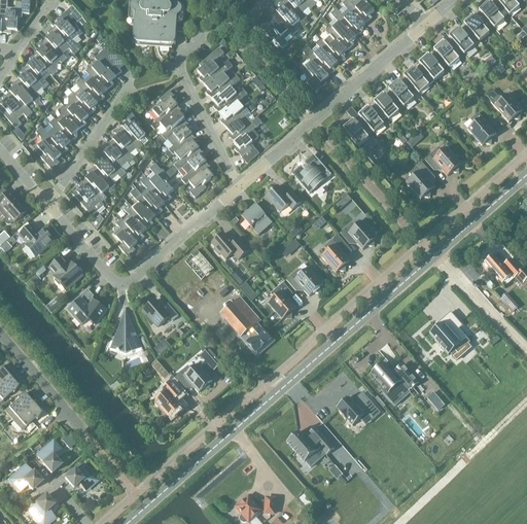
[(15,6),(7,6),(6,19),(2,19),(1,32),(11,32),(11,29),(18,29),(18,28),(18,15),(23,16),(23,11),(29,12),(30,0),(23,0),(23,1),(15,0),(15,6)]
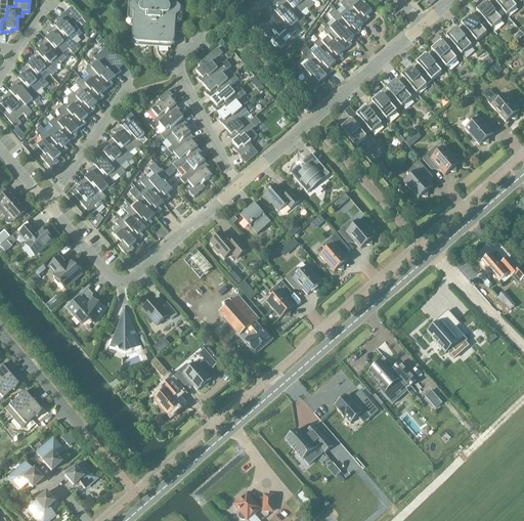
[(157,45),(169,46),(171,46),(174,43),(175,43),(175,30),(183,30),(184,30),(182,15),(183,4),(180,0),(129,0),(128,19),(128,20),(128,22),(129,22),(130,23),(131,23),(133,23),(132,40),(135,44),(138,44),(151,45),(157,45)]
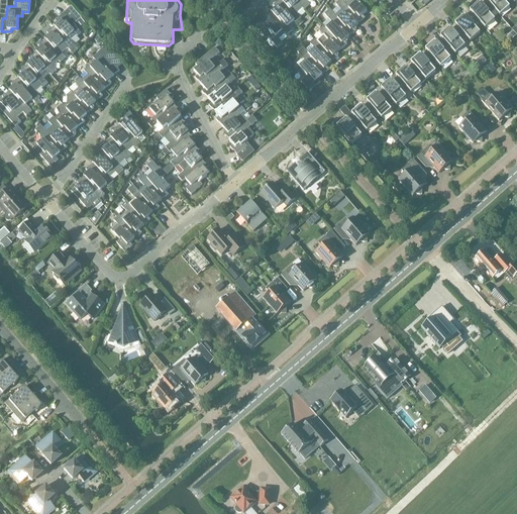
[(276,6),(272,9),(280,19),(277,22),(286,31),(285,32),(287,33),(289,31),(290,30),(292,28),(288,24),(294,19),(286,9),(289,6),(283,0),(277,0),(273,3),(276,6)]
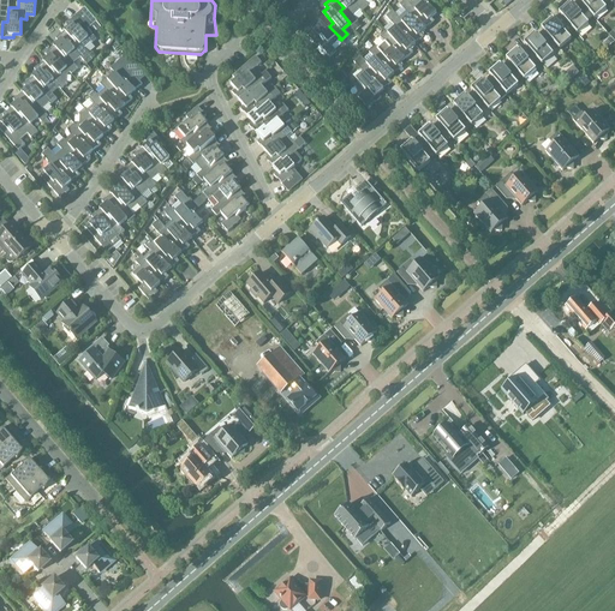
[(336,0),(344,7),(340,11),(350,23),(352,24),(357,21),(358,19),(353,13),(360,7),(354,0),(336,0)]
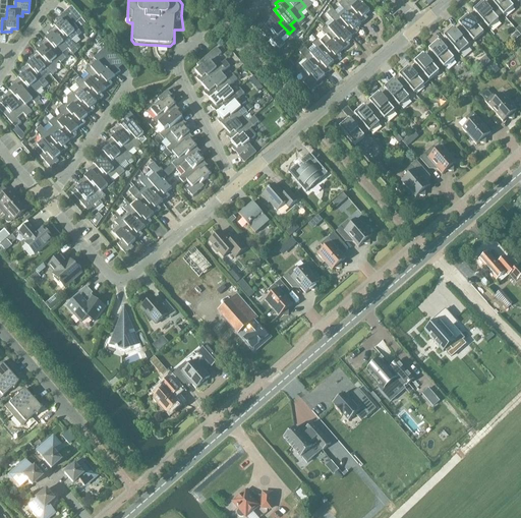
[(300,0),(305,6),(306,8),(312,3),(310,0),(300,0)]
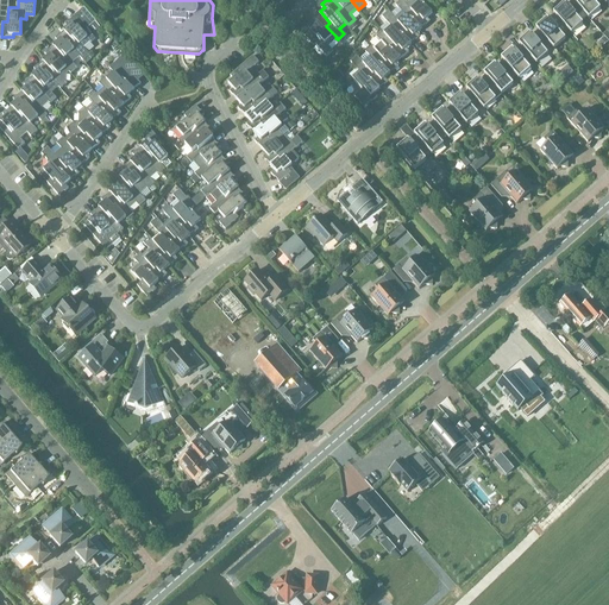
[(402,8),(395,14),(395,16),(405,26),(401,30),(410,42),(420,33),(416,30),(421,26),(412,14),(415,11),(405,0),(406,0),(397,0),(395,2),(402,8)]
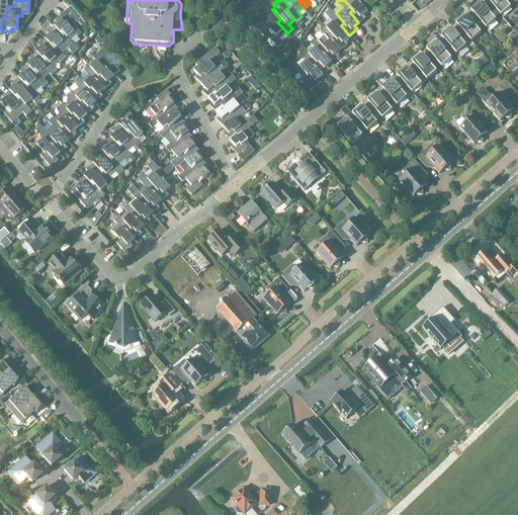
[(345,0),(344,0),(353,9),(350,12),(358,22),(366,15),(363,12),(367,9),(367,8),(360,0),(345,0)]
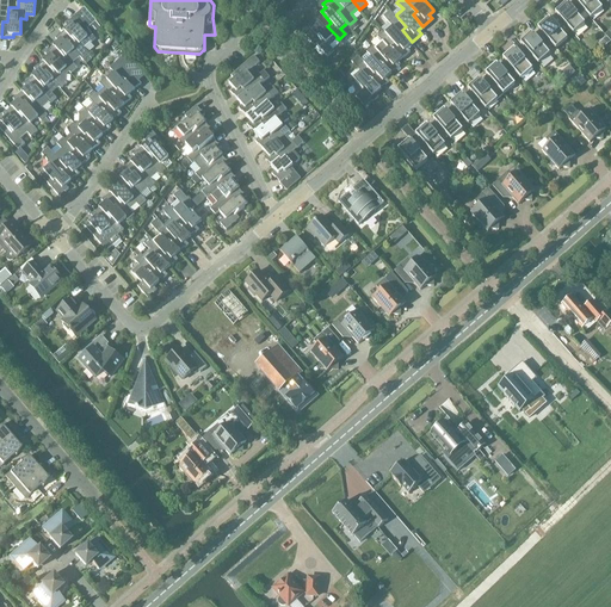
[(555,10),(557,12),(571,28),(574,31),(585,22),(579,14),(585,8),(578,0),(573,0),(566,6),(563,4),(555,10)]
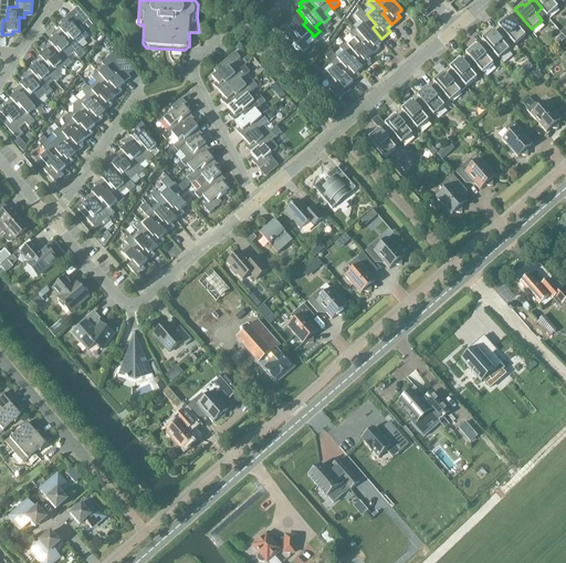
[(535,0),(542,8),(547,14),(558,6),(554,0),(535,0)]
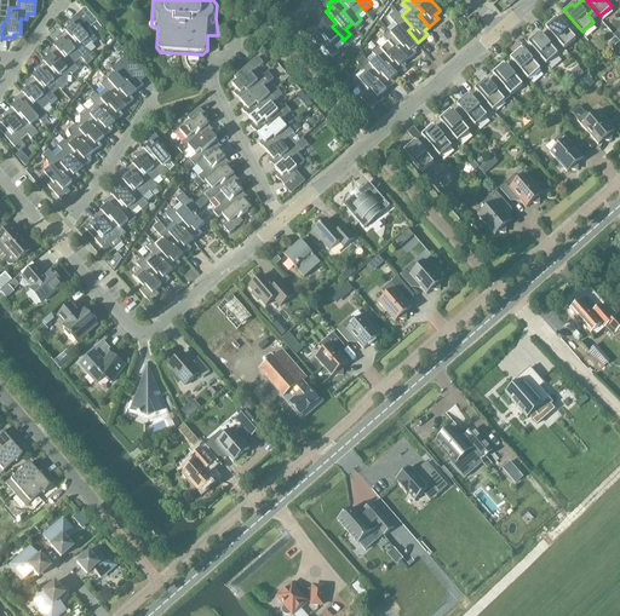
[(70,24),(65,28),(75,40),(72,44),(82,55),(81,55),(85,58),(91,52),(85,46),(92,39),(93,41),(98,38),(89,27),(97,19),(85,5),(67,21),(70,24)]
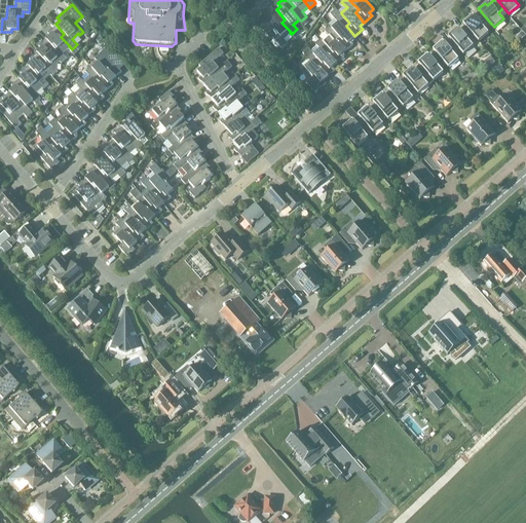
[(338,21),(332,26),(340,36),(337,38),(345,48),(353,42),(350,39),(354,36),(346,26),(349,23),(341,13),(341,12),(336,6),(330,11),(338,21)]
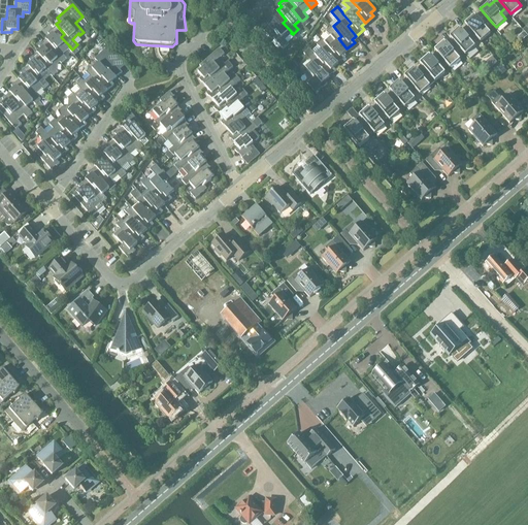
[(286,20),(277,9),(269,17),(272,20),(263,28),(272,38),(274,36),(284,47),(289,42),(286,38),(291,33),(292,32),(283,23),(286,20)]
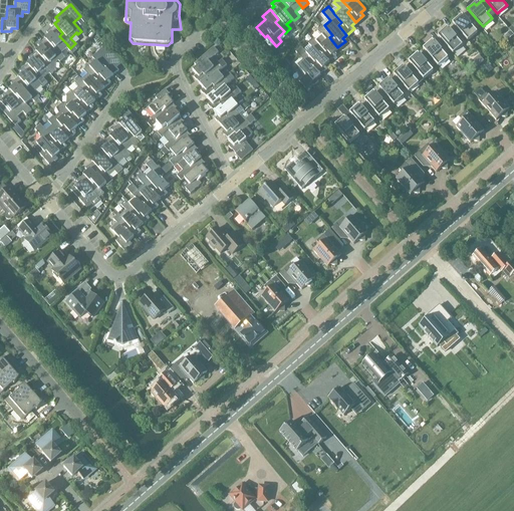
[(453,21),(454,23),(463,33),(468,39),(477,30),(475,27),(480,23),(469,10),(461,17),(459,15),(453,21)]
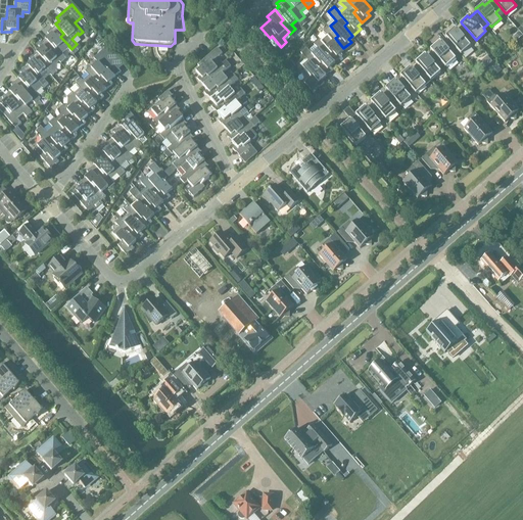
[(50,34),(46,37),(55,47),(51,49),(60,59),(59,59),(61,61),(66,56),(63,51),(68,46),(69,46),(60,37),(63,34),(55,24),(47,31),(50,34)]
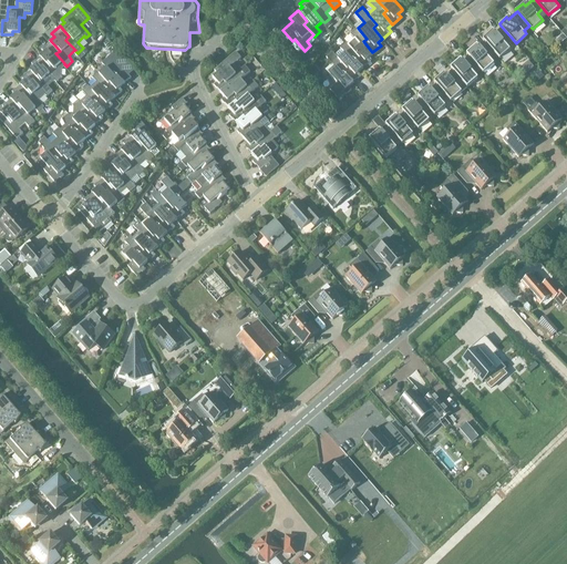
[(483,38),(485,40),(497,53),(500,57),(511,48),(505,41),(511,37),(501,26),(493,33),(491,31),(483,38)]
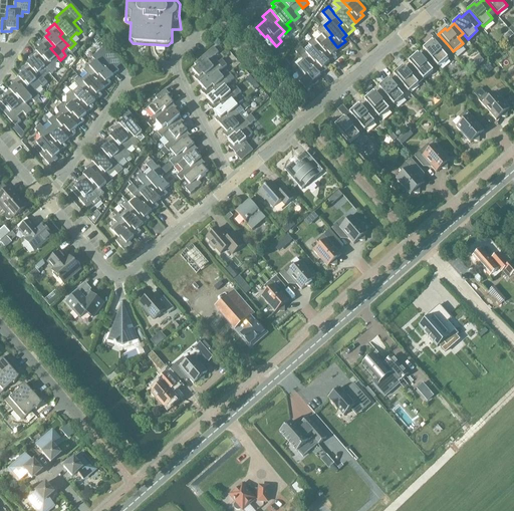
[(321,33),(315,38),(323,47),(320,50),(328,60),(336,53),(333,50),(337,47),(329,37),(332,35),(324,25),(323,24),(317,28),(321,33)]
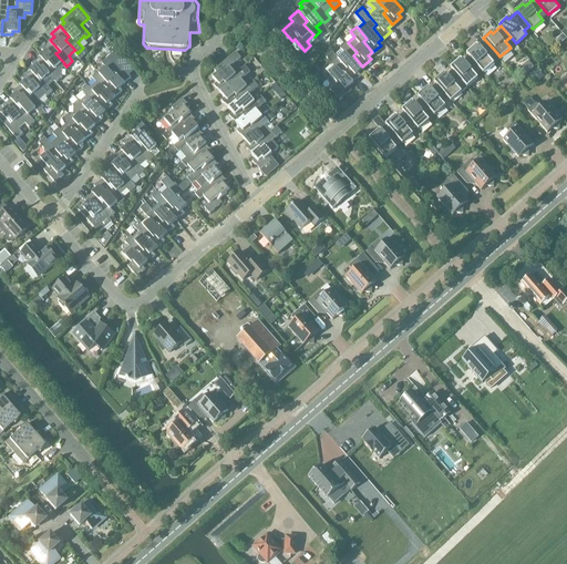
[(44,50),(40,54),(50,65),(45,68),(55,79),(54,79),(57,80),(62,75),(61,73),(62,67),(64,64),(65,64),(55,53),(60,51),(50,40),(42,48),(44,50)]
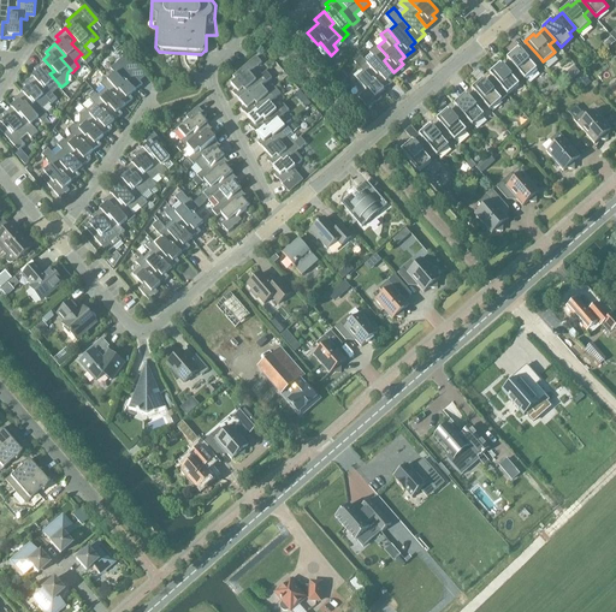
[(374,54),(367,60),(367,61),(377,72),(373,76),(384,87),(392,79),(390,76),(394,72),(384,60),(388,57),(378,46),(377,43),(369,49),(374,54)]
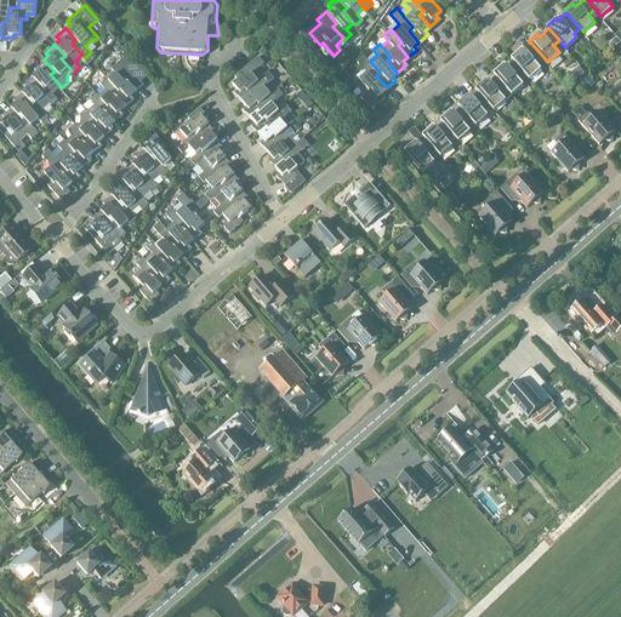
[(511,57),(513,60),(527,74),(530,78),(541,68),(539,64),(545,58),(531,44),(522,52),(519,50),(511,57)]
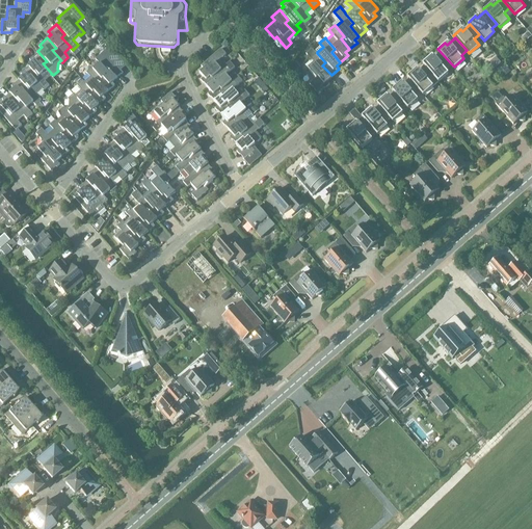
[(309,49),(306,51),(310,56),(314,60),(308,67),(316,76),(310,81),(318,91),(329,82),(327,79),(331,75),(322,65),(325,62),(317,53),(317,52),(316,51),(312,46),(309,49)]
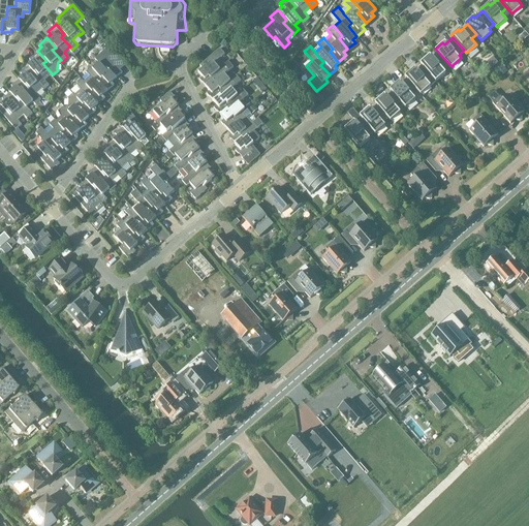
[(198,69),(198,70),(203,74),(199,78),(206,85),(216,76),(213,72),(223,64),(218,58),(225,52),(220,47),(206,59),(199,64),(203,67),(199,70),(198,69)]
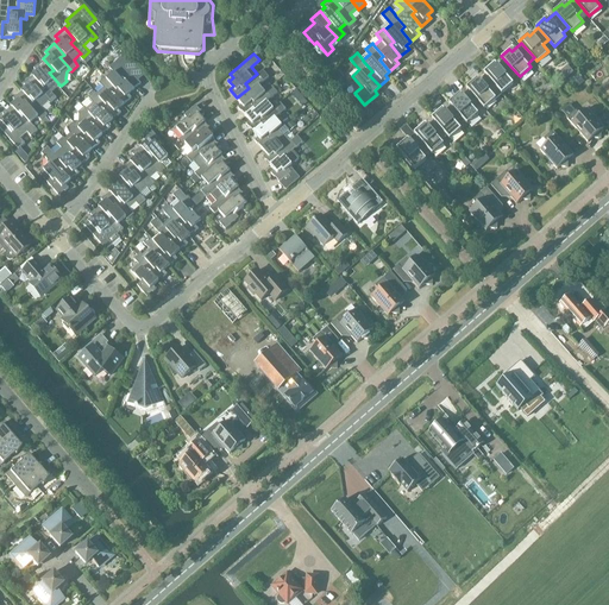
[(37,69),(32,74),(43,84),(39,88),(49,99),(49,100),(50,101),(57,95),(52,90),(58,84),(60,84),(49,73),(54,70),(43,58),(35,65),(37,69)]
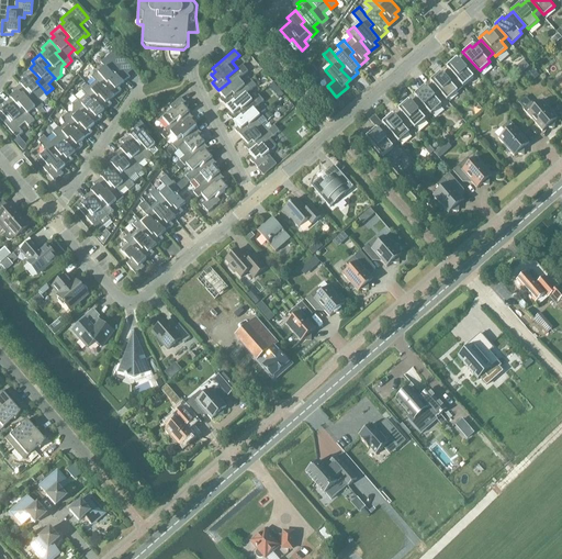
[(447,65),(449,67),(458,78),(463,85),(474,75),(471,73),(476,67),(464,54),(456,60),(454,58),(447,65)]
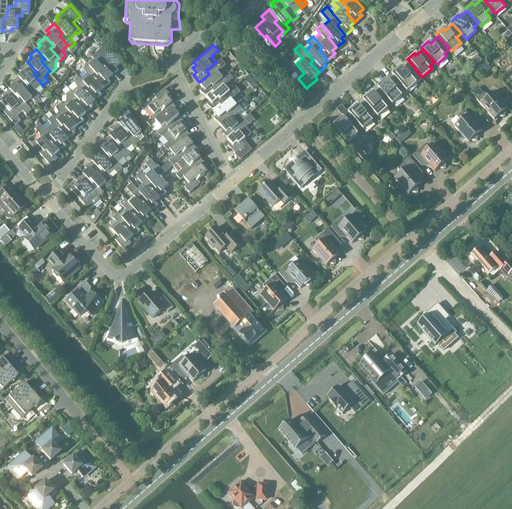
[(96,59),(90,64),(98,74),(95,76),(103,86),(111,80),(108,77),(119,68),(106,53),(103,56),(97,50),(92,55),(96,59)]
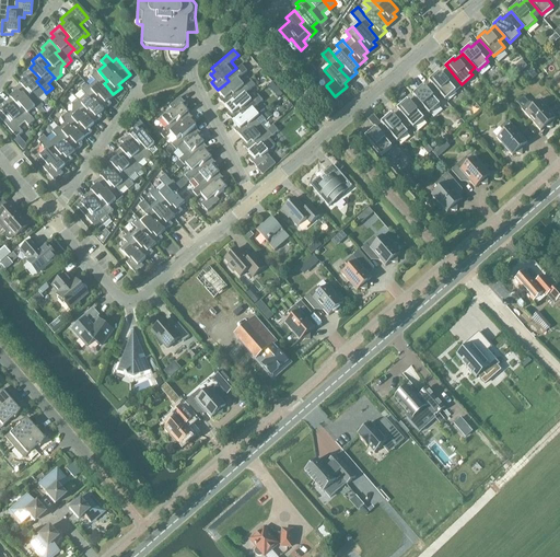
[(219,96),(225,105),(236,95),(233,92),(244,83),(238,77),(247,69),(242,62),(236,68),(225,77),(229,81),(218,90),(222,94),(219,96)]
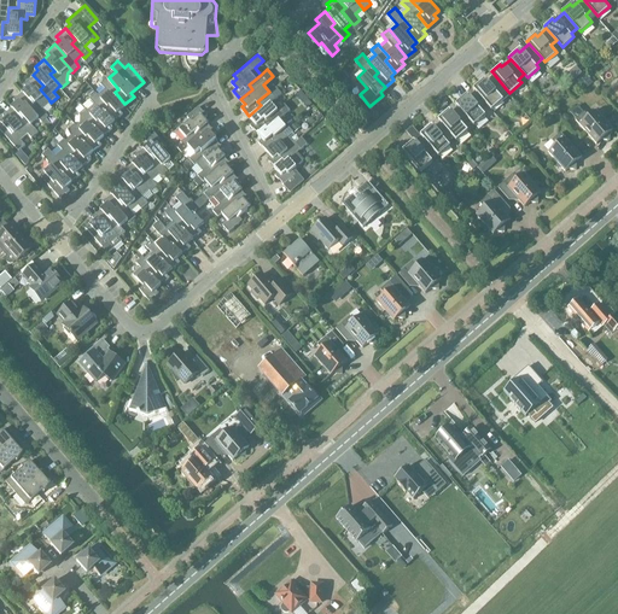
[(584,71),(575,79),(582,86),(592,77),(584,70),(584,71)]
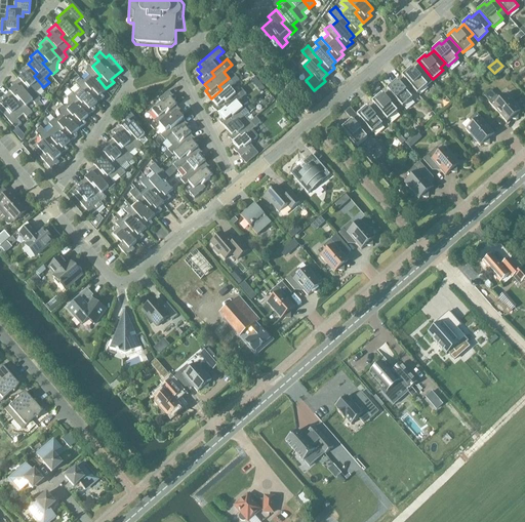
[(409,68),(402,74),(404,76),(412,85),(418,91),(420,89),(428,83),(433,79),(428,73),(419,63),(412,69),(411,70),(409,68)]
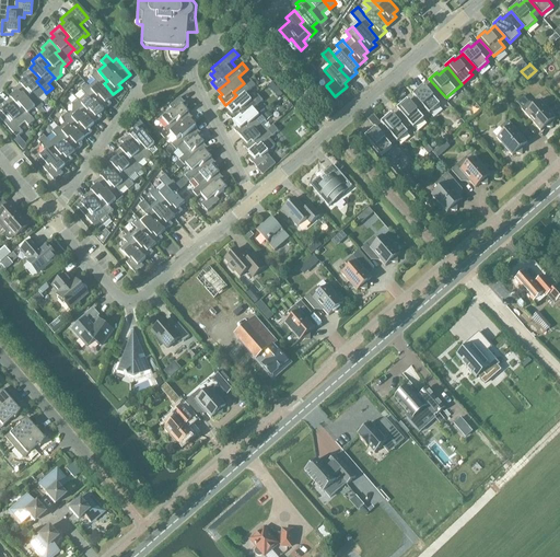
[(24,78),(20,81),(30,92),(26,95),(35,105),(37,108),(42,113),(45,109),(42,105),(44,103),(38,97),(45,92),(45,91),(36,81),(39,78),(33,71),(30,68),(22,74),(24,78)]
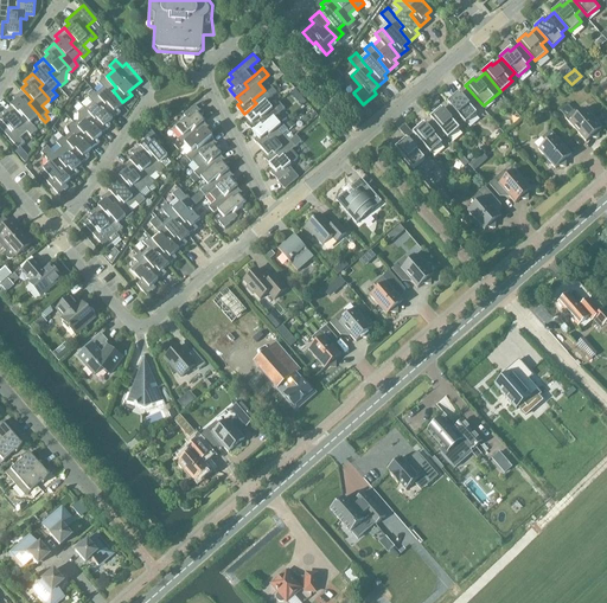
[(103,85),(96,91),(106,102),(102,106),(113,117),(121,109),(117,107),(122,102),(113,90),(116,88),(107,76),(106,75),(98,81),(103,85)]
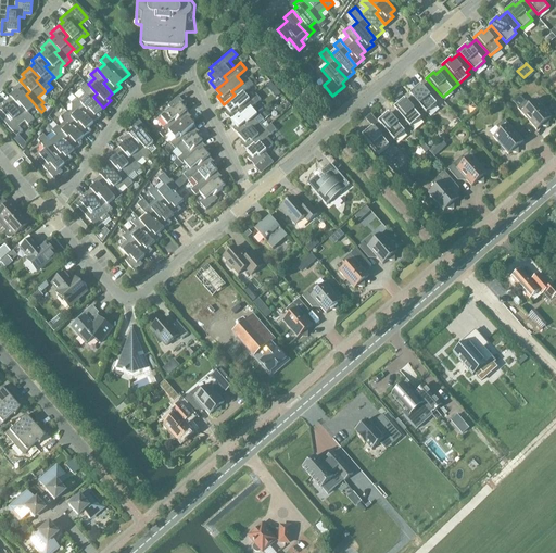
[(225,111),(231,120),(242,110),(239,107),(250,98),(244,91),(254,83),(249,77),(242,83),(231,91),(235,95),(224,104),(228,109),(225,111)]
